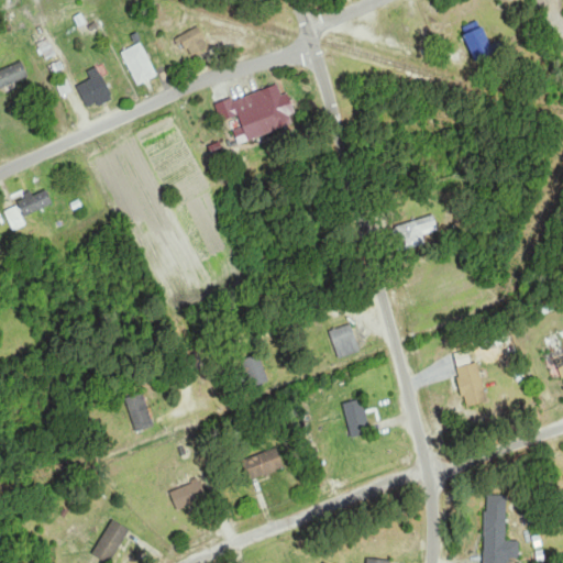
[(465,34),(477,63),(497,54),(484,25),(465,34)]
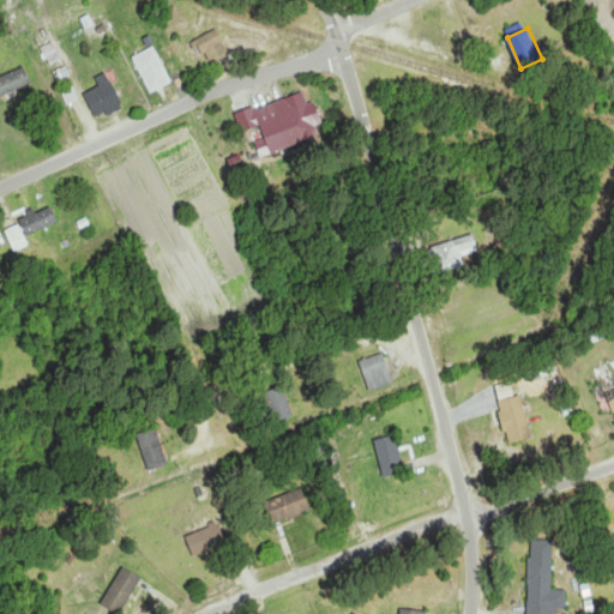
[(208,61),(229,52),(218,29),(198,38),(208,61)]
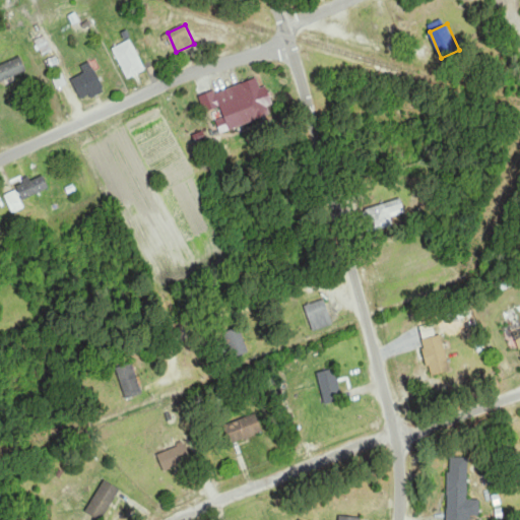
[(128,78),(146,69),(131,39),(113,48),(128,78)]
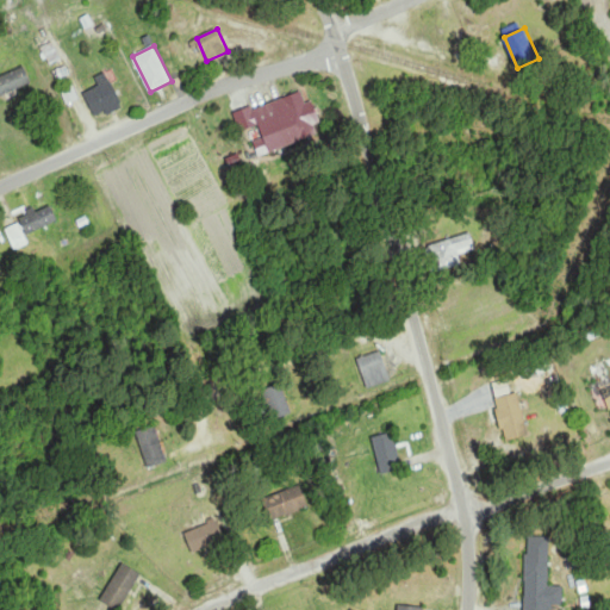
[(0,97),(32,82),(25,66),(0,76),(0,97)]
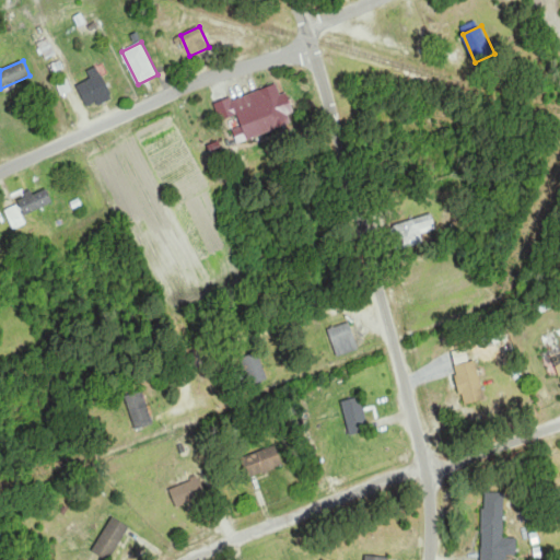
[(89,70),(92,80),(80,83),(89,108),(112,100),(101,66),(89,70)]
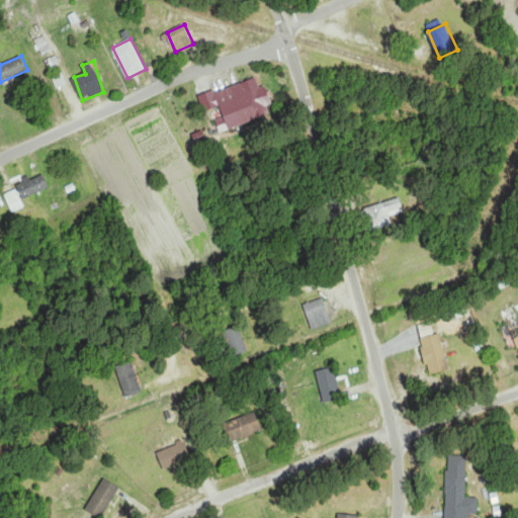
[(272,114),(259,77),(216,93),(229,130),(272,114)]
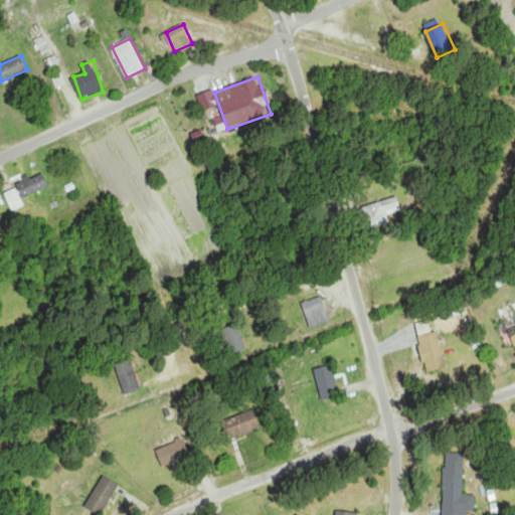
[(23,196),(49,188),(44,173),(18,181),(23,196)]
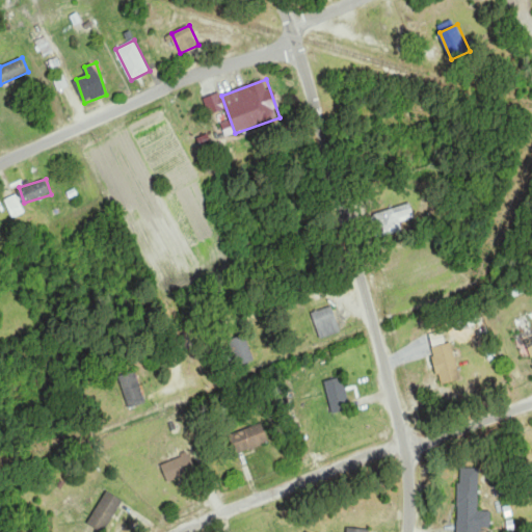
[(6,200),(14,218),(25,213),(18,195),(6,200)]
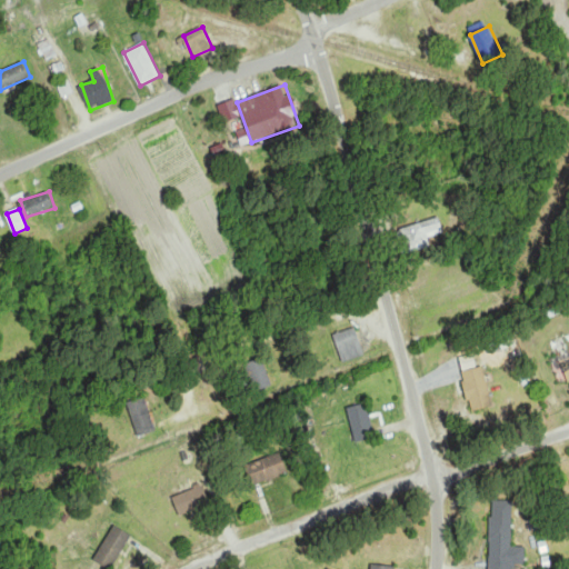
[(428,236),(445,226),(436,211),(398,233),(411,256),(432,242),(428,236)]
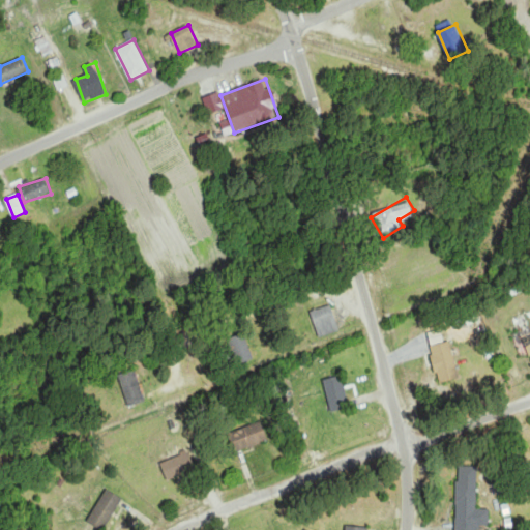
[(320,337),(341,331),(331,304),(312,312),(320,337)]
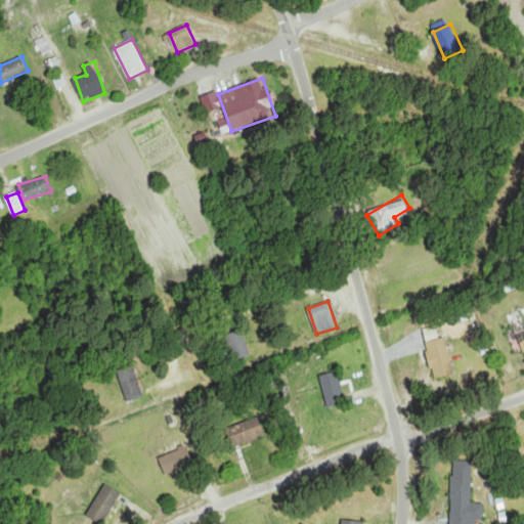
[(249,356),(245,332),(225,335),(230,360),(249,356)]
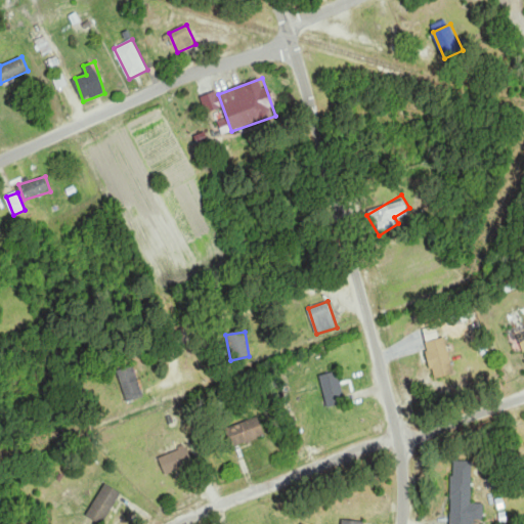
[(433,379),(454,375),(446,338),(425,343),(433,379)]
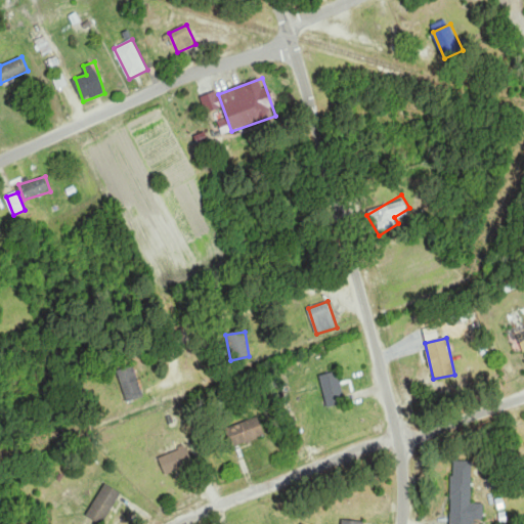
[(143,398),(135,365),(119,370),(127,402),(143,398)]
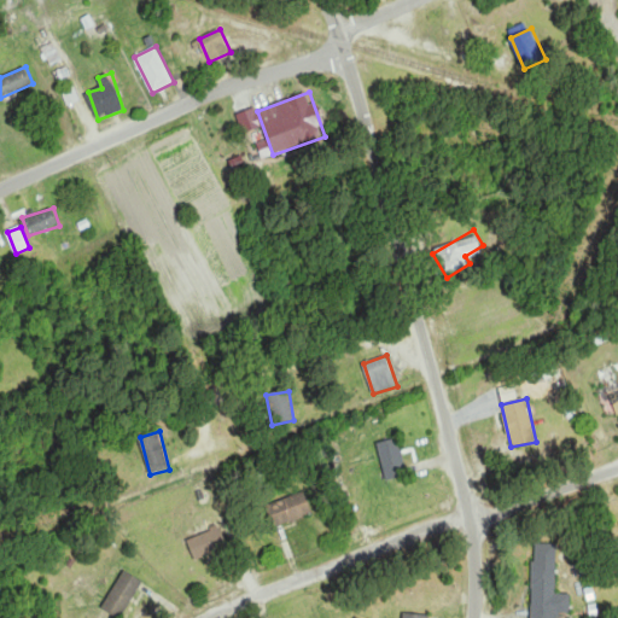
[(377,444),(388,482),(408,476),(397,438),(377,444)]
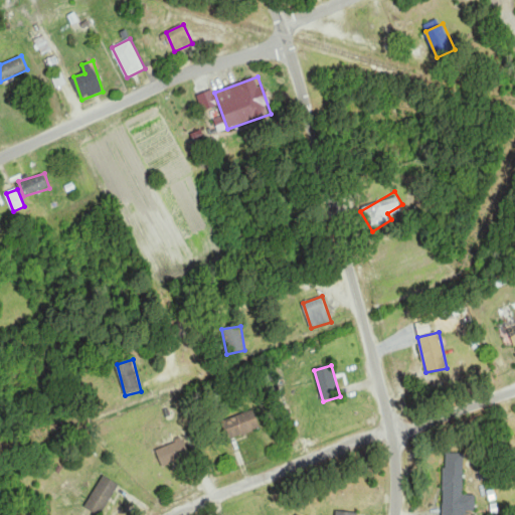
[(262,428),(254,410),(224,421),(231,440),(262,428)]
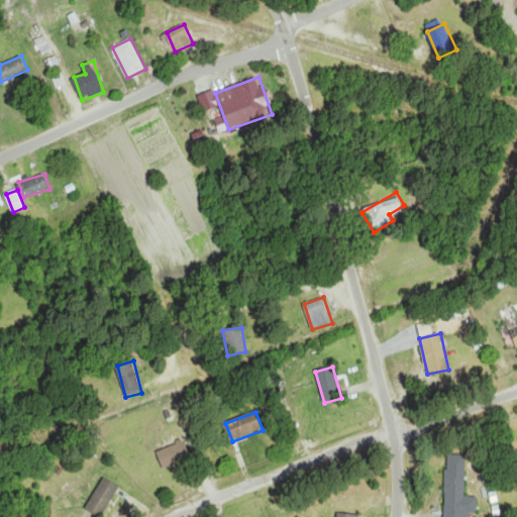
[(168,472),(192,456),(182,439),(158,454),(168,472)]
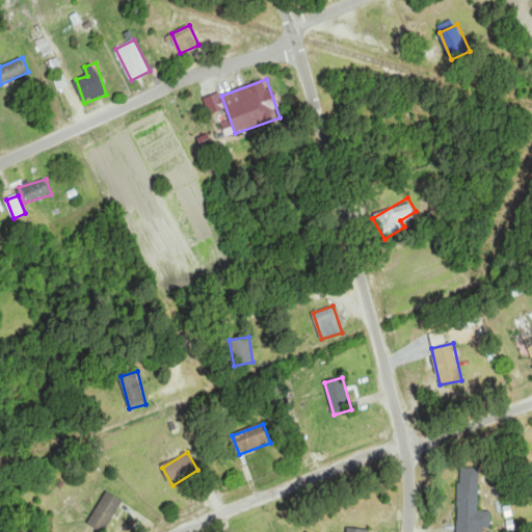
[(479,511),(479,469),(460,468),(458,531),(477,531),(477,528),(491,529),(493,511),(479,511)]
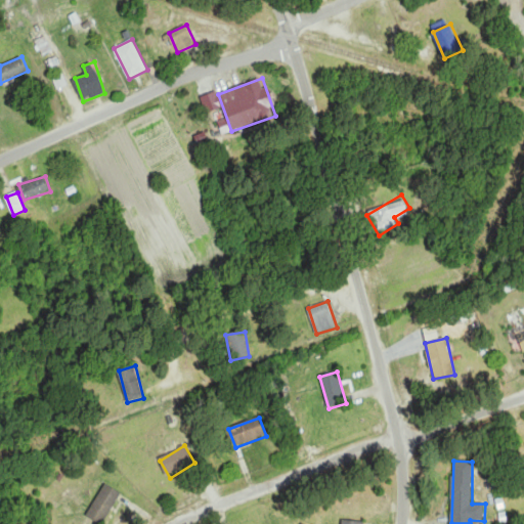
[(87,515),(101,523),(102,523),(122,493),(106,483),(87,515)]
